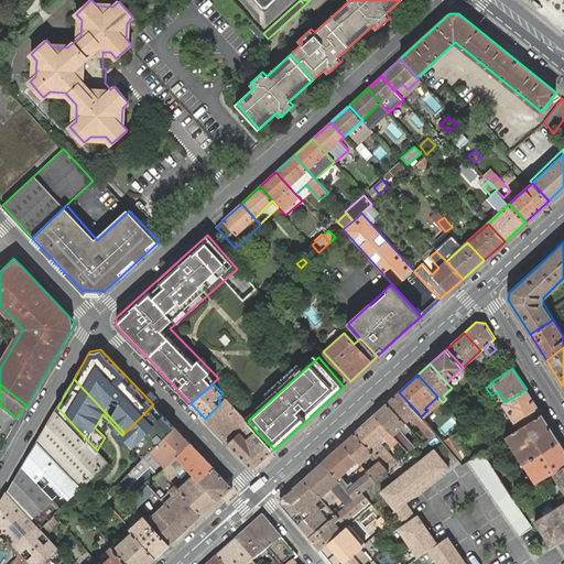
[(542,413),(527,389),(506,402),(502,404),(518,429),(542,413)]
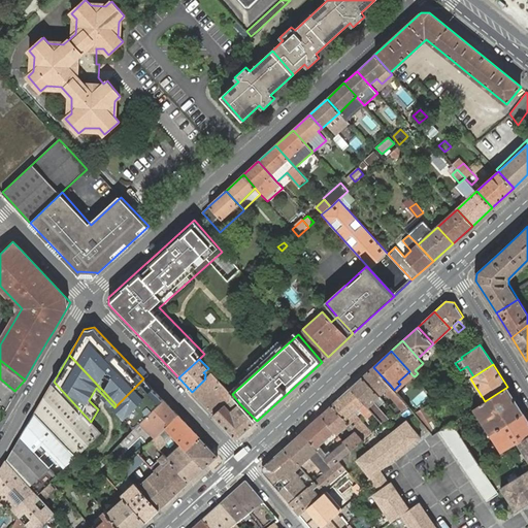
[(386,391),(403,409),(409,406),(401,397),(399,395),(395,391),(394,390),(391,386),(373,367),(362,377),(375,392),(380,396),(386,391)]
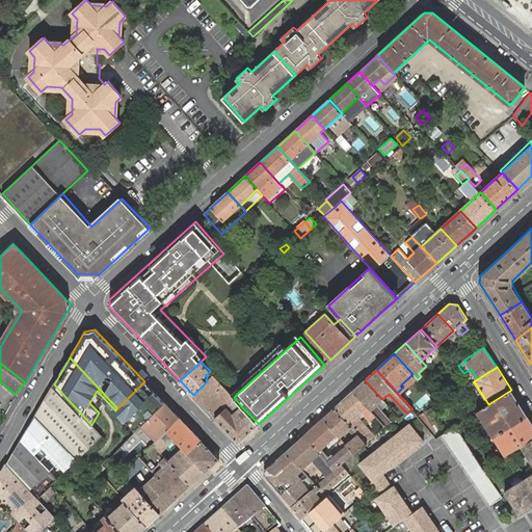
[(207,381),(193,395),(215,418),(227,407),(233,414),(241,406),(234,397),(214,375),(207,381)]
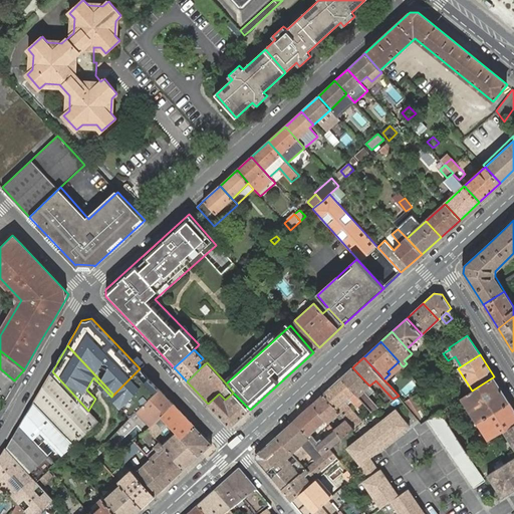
[(370,410),(372,411),(378,408),(363,392),(359,387),(365,381),(352,367),(341,377),(358,396),(360,398),(362,401),(370,410)]
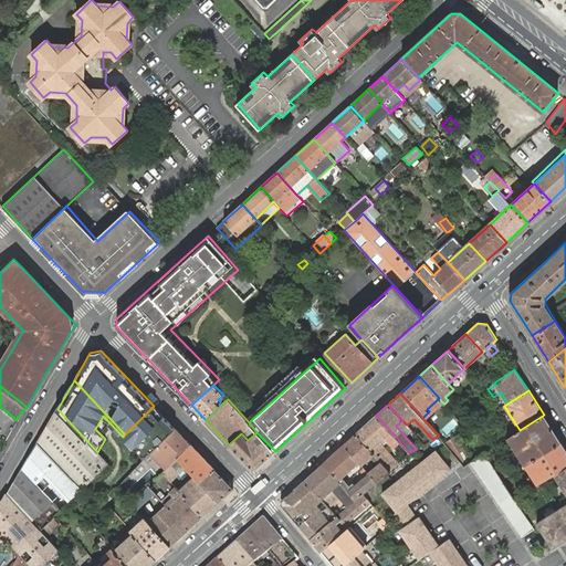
[(145,459),(149,454),(152,452),(176,429),(154,406),(123,437),(129,443),(145,459)]
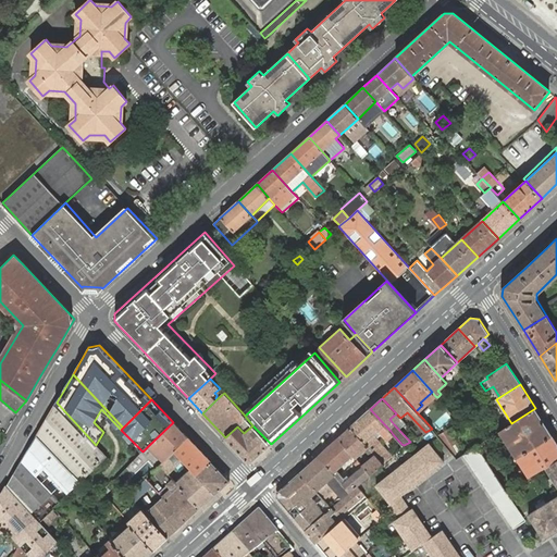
[(57,403),(37,435),(82,482),(107,457),(96,445),(57,403)]
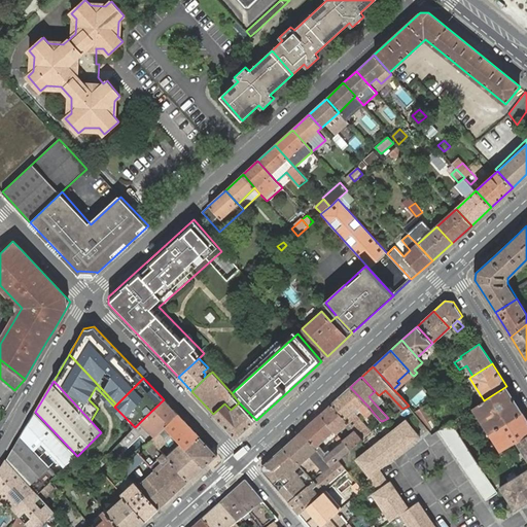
[(522,412),(506,386),(484,400),(476,406),(490,428),(487,430),(489,433),(492,431),(522,412)]
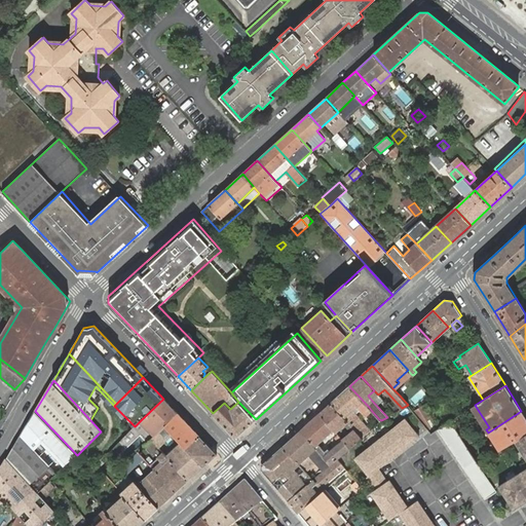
[(354,429),(362,438),(369,431),(351,412),(357,407),(362,413),(364,416),(371,410),(369,407),(367,405),(349,386),(331,403),(348,422),(354,429)]
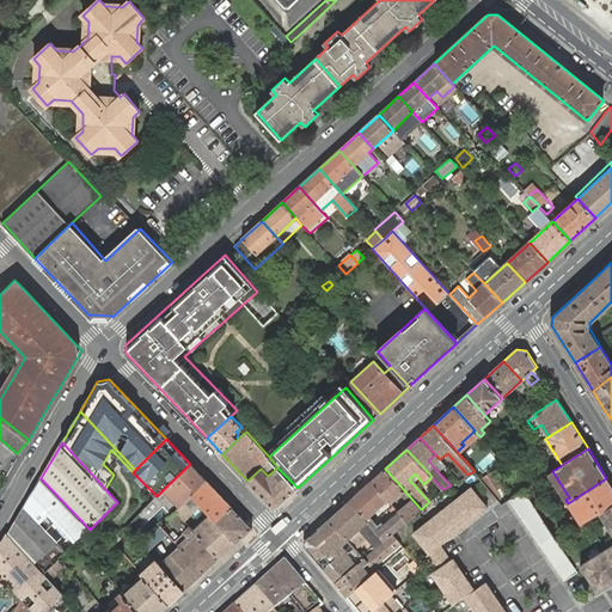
[(428,460),(433,466),(439,461),(440,459),(435,454),(428,460)]
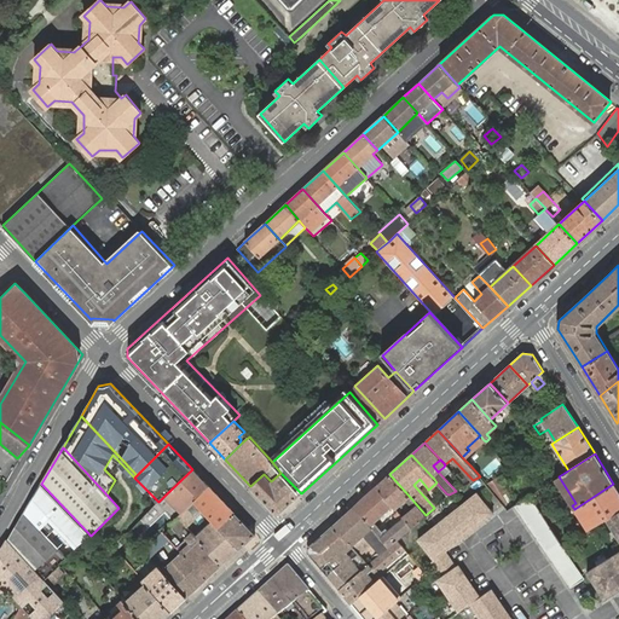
[(178,507),(183,513),(195,501),(209,486),(192,469),(166,495),(163,497),(167,499),(168,497),(172,501),(177,496),(184,502),(178,507)]
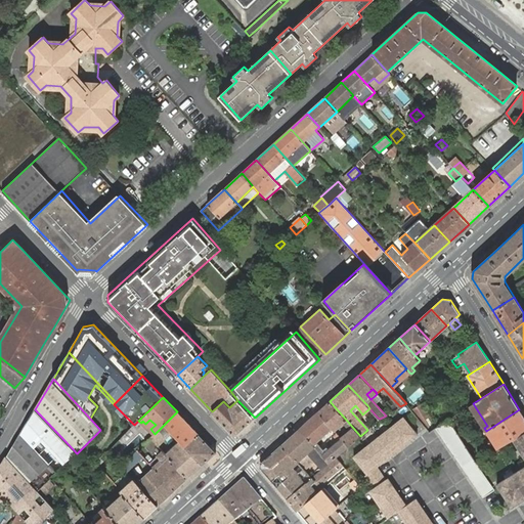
[(234,435),(236,435),(255,418),(237,400),(229,407),(223,401),(212,411),(234,435)]
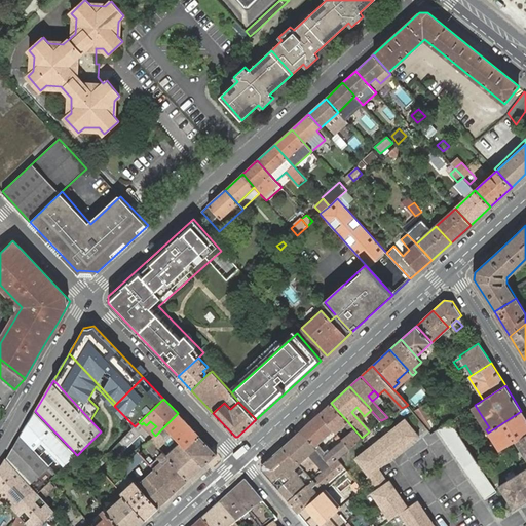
[(342,440),(350,449),(363,439),(362,438),(354,429),(348,422),(331,403),(318,413),(334,429),(336,433),(344,425),(351,431),(342,440)]
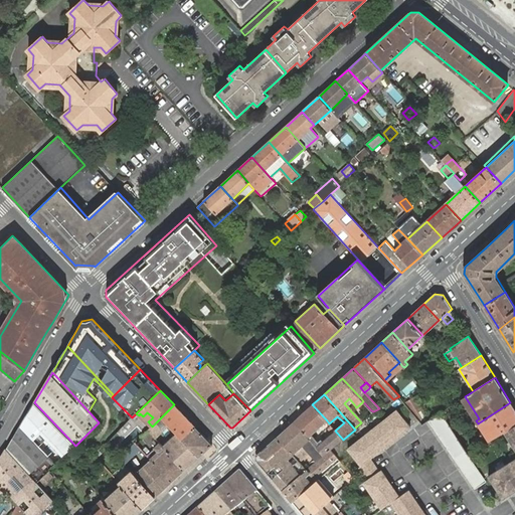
[(479,418),(465,396),(462,398),(476,420),(479,418)]
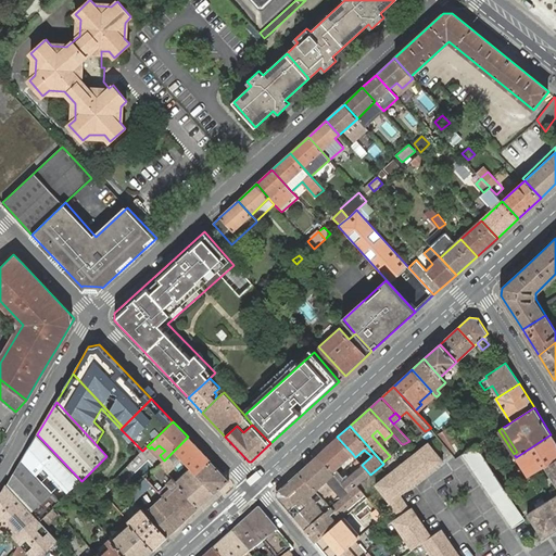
[(446,429),(437,436),(455,457),(462,453),(446,429)]
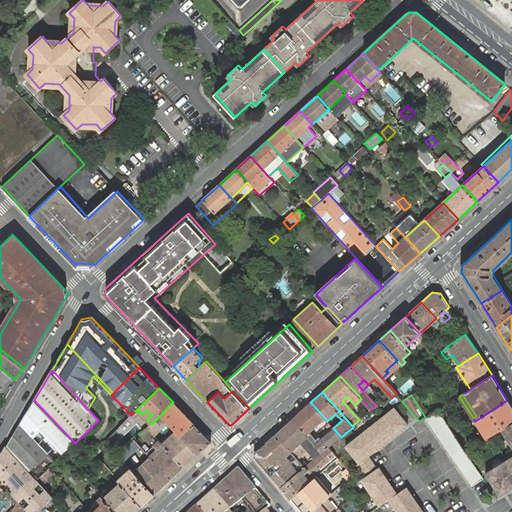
[(34,400),(20,424),(56,462),(75,443),(34,400)]
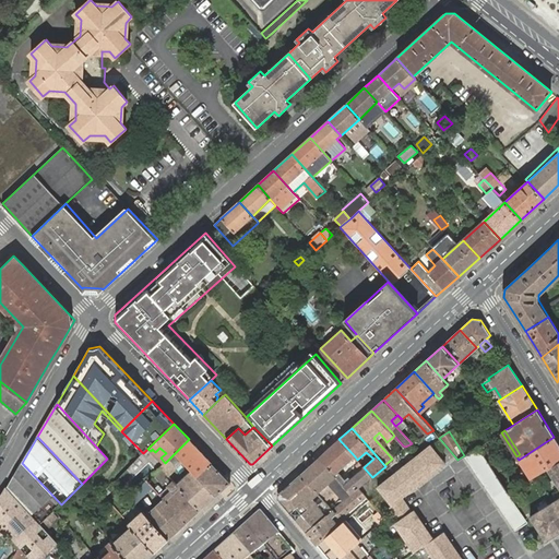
[(558,461),(558,444),(554,437),(522,458),(534,477),(547,468),(557,463),(558,461)]
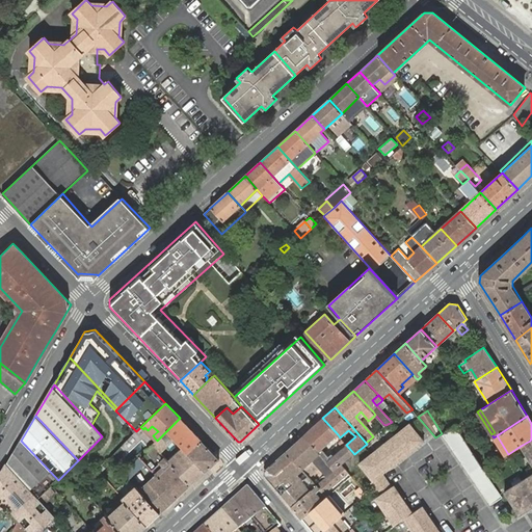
[(167,430),(175,439),(184,449),(188,453),(202,441),(180,418),(167,430)]
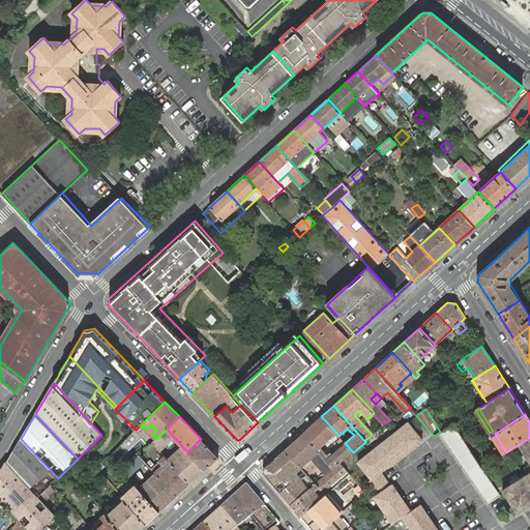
[(341,462),(341,463),(353,452),(345,443),(344,445),(329,458),(320,447),(333,436),(336,433),(321,416),(302,434),(317,450),(319,451),(326,460),(333,468),(341,462)]
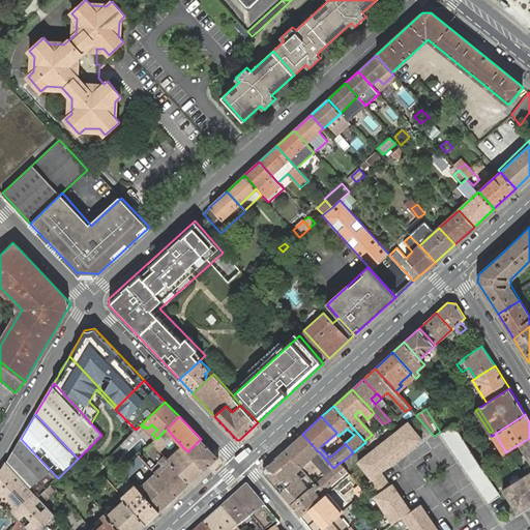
[(460,420),(453,423),(470,449),(475,446),(460,420)]
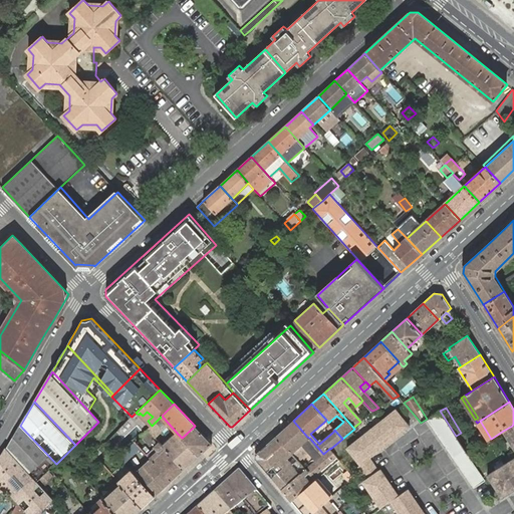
[(410,427),(396,409),(347,448),(360,465),(358,467),(366,478),(362,481),(379,507),(390,501),(399,513),(425,513),(408,488),(399,495),(380,468),(378,470),(370,458),(410,427)]
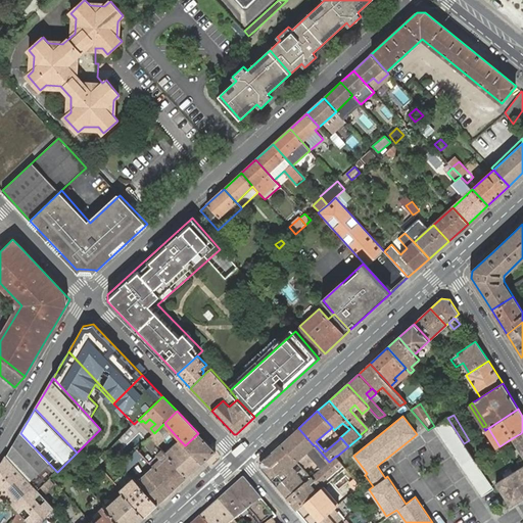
[(447,418),(434,426),(482,497),(494,489),(492,487),(475,462),(464,443),(447,418)]
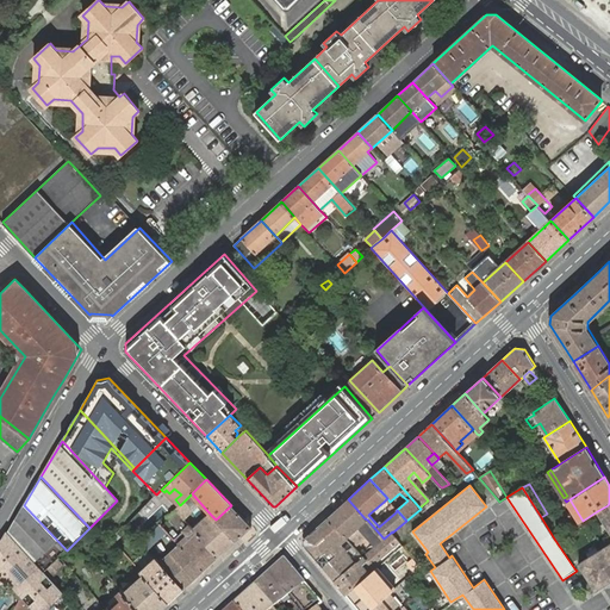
[(169,493),(175,499),(181,495),(174,489),(169,493)]
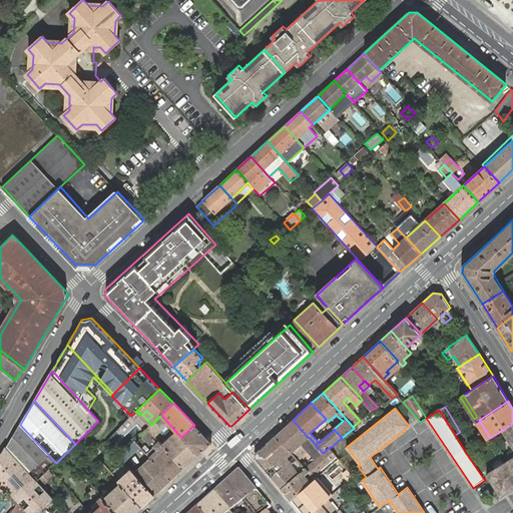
[(147,429),(151,433),(154,436),(168,423),(161,415),(151,425),(149,426),(147,429)]
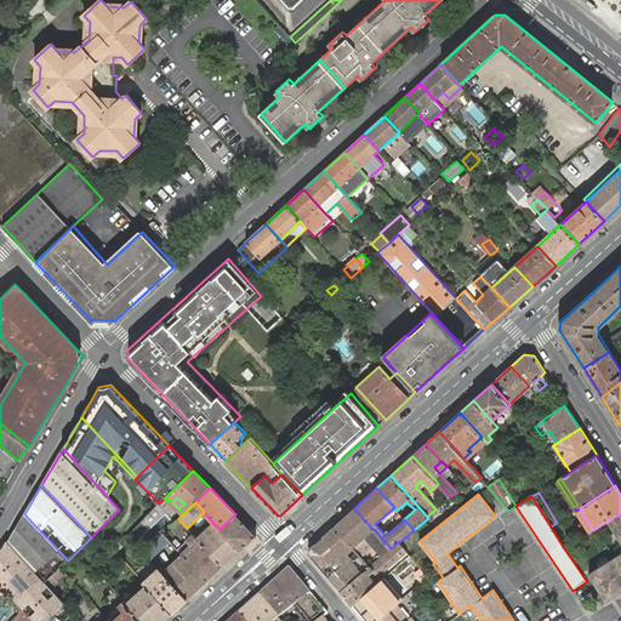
[(403,522),(404,519),(397,511),(394,507),(391,511),(399,520),(403,522)]
